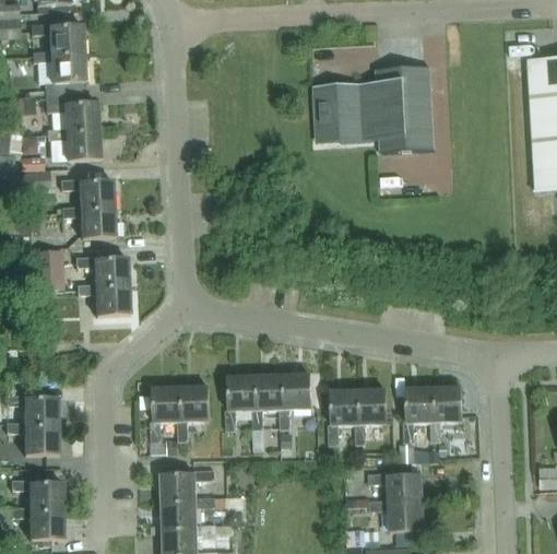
[(0,16),(15,15),(14,1),(0,1),(0,16)]
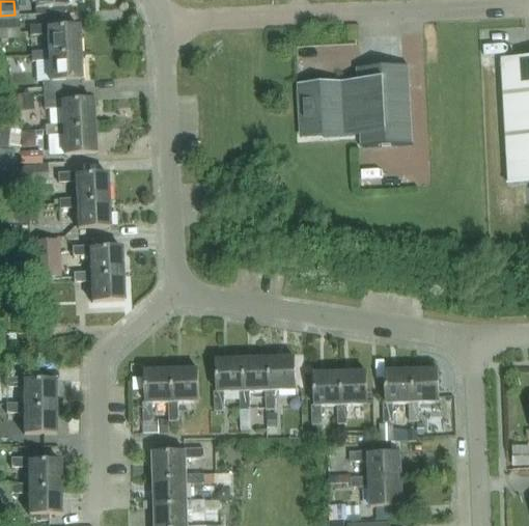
[(15,15),(0,16),(0,34),(15,33),(15,15)]
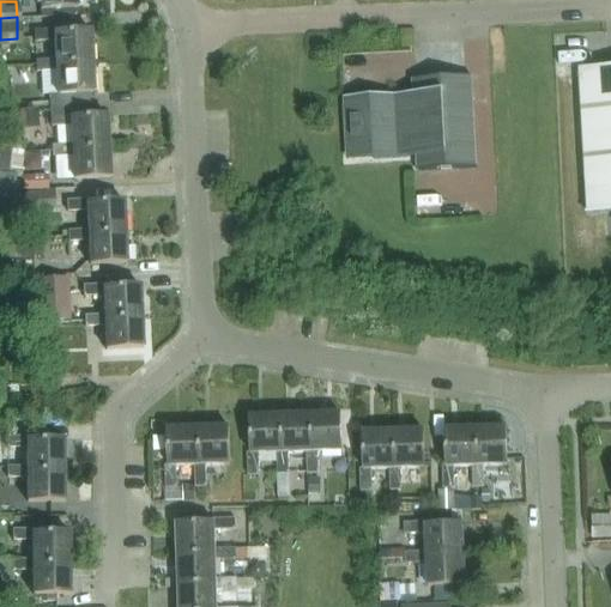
[(88,25),(76,26),(52,28),(52,24),(31,25),(31,36),(52,35),(52,54),(53,59),(89,56),(88,25)]
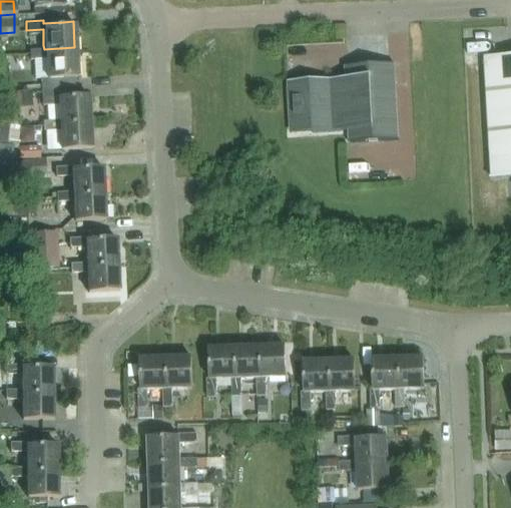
[(76,73),(74,47),(44,49),(43,45),(27,46),(27,55),(44,54),(45,74),(38,74),(39,85),(69,83),(69,73),(76,73)]
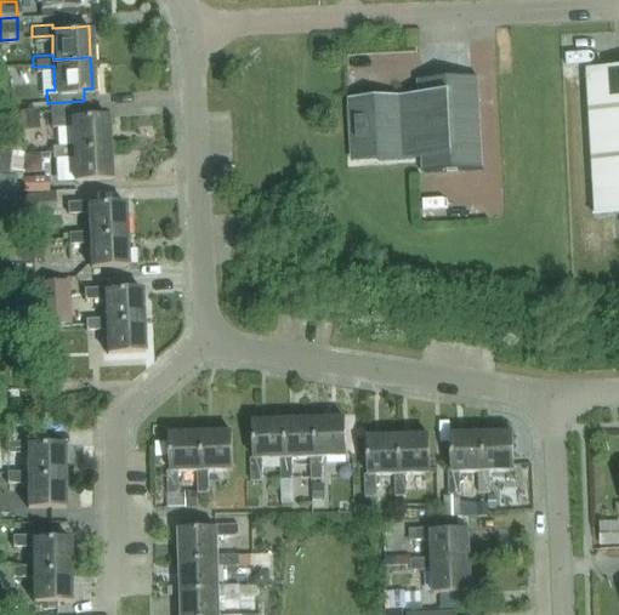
[(618,210),(618,63),(585,66),(594,212),(618,210)]
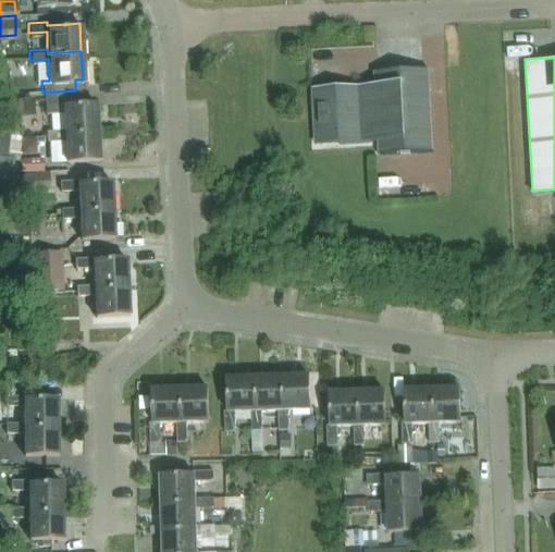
[(310,85),(313,142),(377,138),(377,151),(431,149),(426,65),(372,69),(373,82),(310,85)]
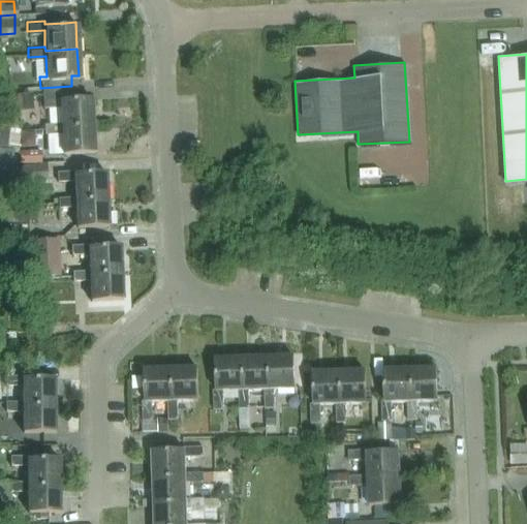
[(90,95),(72,96),(71,86),(40,88),(41,104),(58,103),(59,120),(59,124),(91,122),(90,95)]
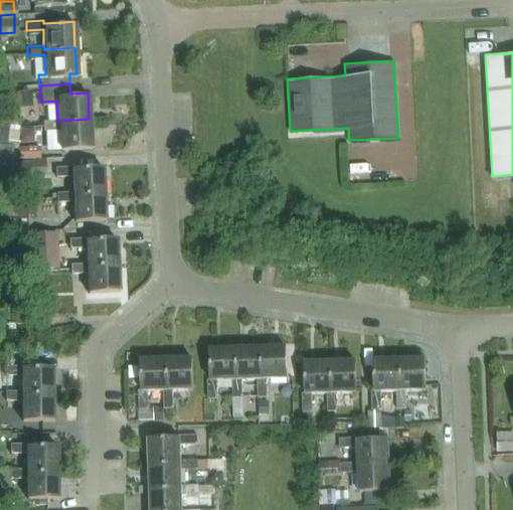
[(28,104),(27,87),(11,88),(12,104),(28,104)]
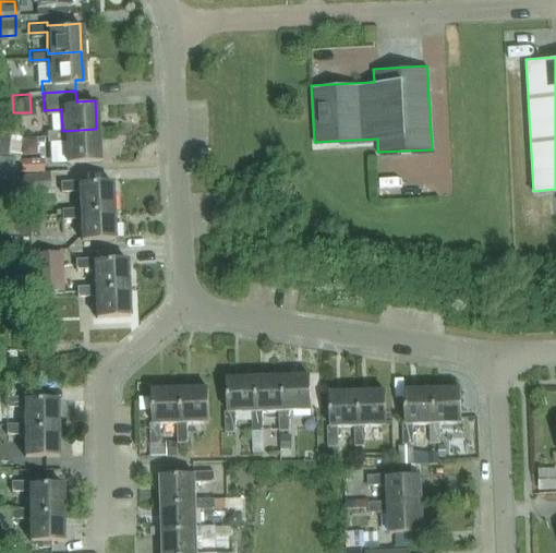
[(0,179),(10,180),(12,158),(17,158),(20,127),(16,127),(0,124),(0,179)]
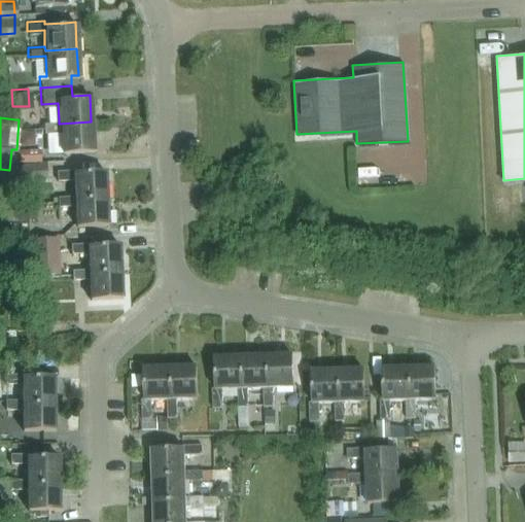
[(92,148),(91,122),(59,124),(59,119),(42,120),(42,130),(60,129),(61,150),(92,148)]
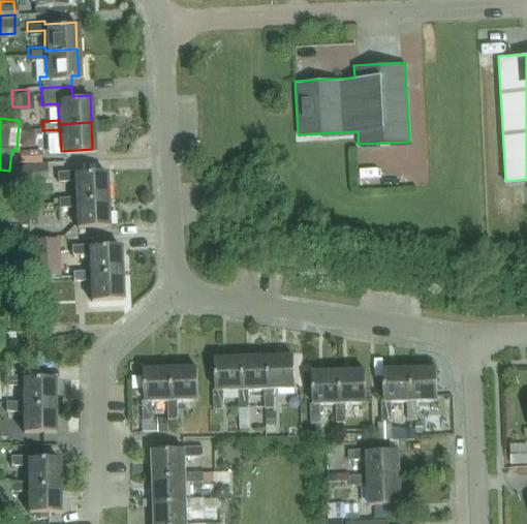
[(29,143),(28,129),(18,129),(19,143),(29,143)]
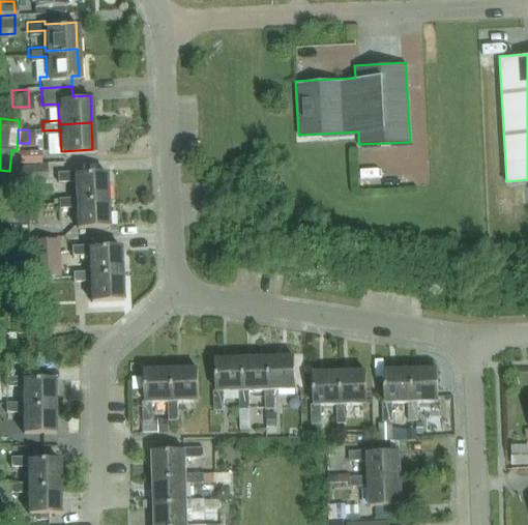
[(38,146),(17,147),(18,161),(38,159),(38,146)]
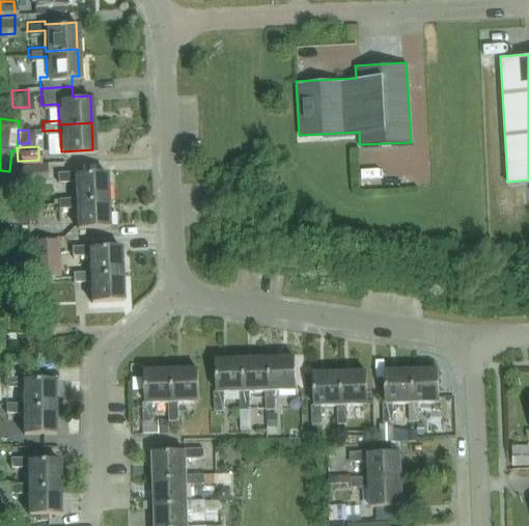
[(44,177),(43,161),(16,163),(18,180),(44,177)]
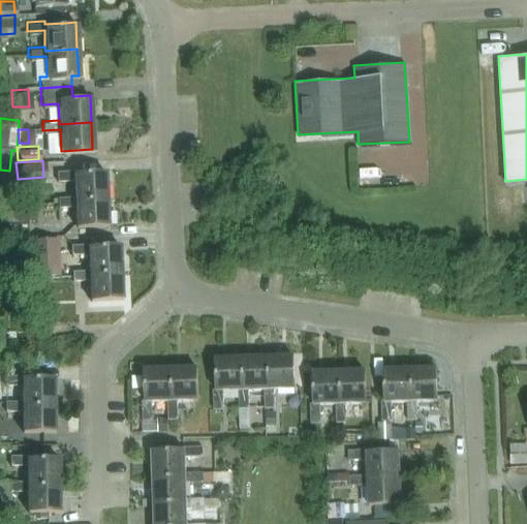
[(72,197),(105,195),(103,168),(72,171),(72,167),(55,168),(55,178),(72,177),(72,193),(72,197)]
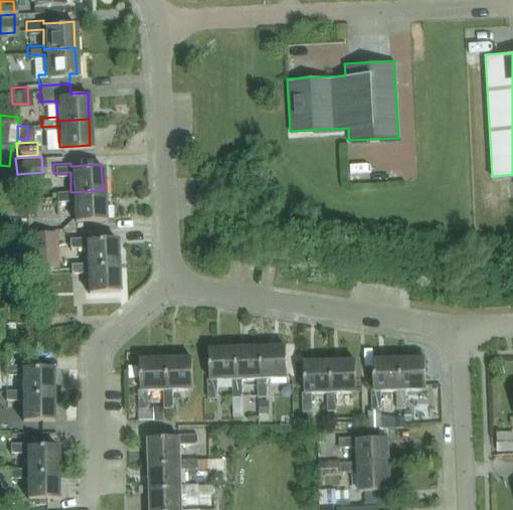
[(104,216),(103,190),(70,192),(70,188),(54,189),(54,198),(71,198),(72,218),(104,216)]
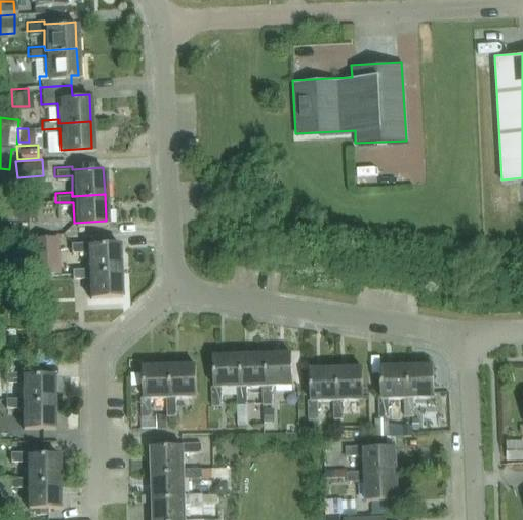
[(30,272),(57,270),(55,233),(28,235),(30,272)]
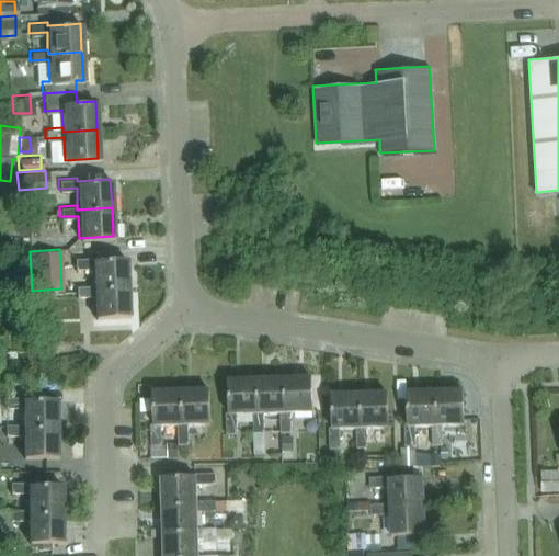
[(92,287),(126,285),(125,257),(92,259),(92,256),(73,257),(73,267),(91,265),(92,283),(92,287)]
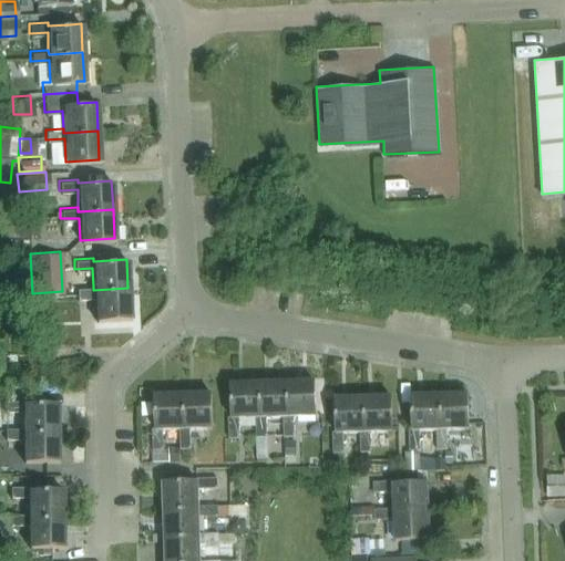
[(130,317),(127,288),(93,290),(93,286),(75,287),(75,297),(94,295),(95,319),(130,317)]
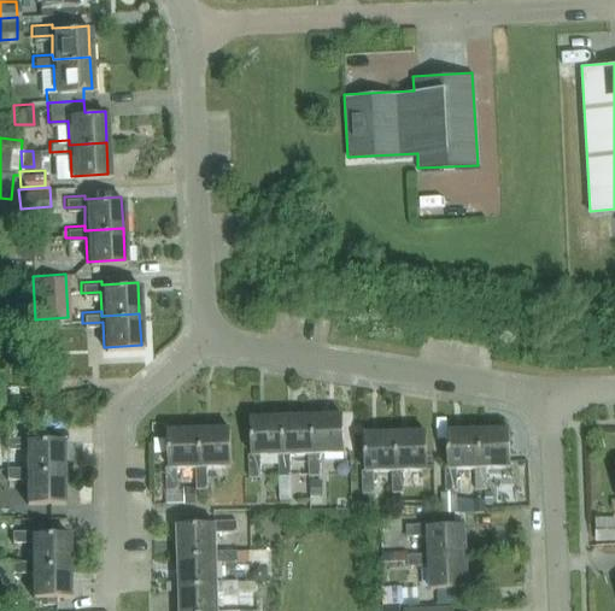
[(317,451),(341,450),(340,412),(310,413),(311,451),(306,451),(308,473),(318,473),(317,451)]
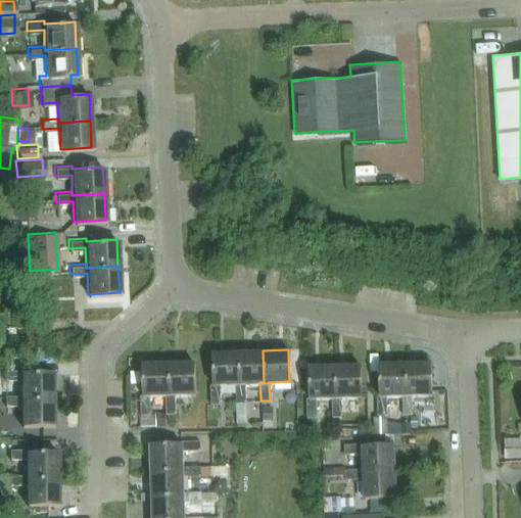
[(219,383),(234,383),(238,383),(237,350),(211,351),(212,383),(209,383),(209,402),(219,402),(219,383)]
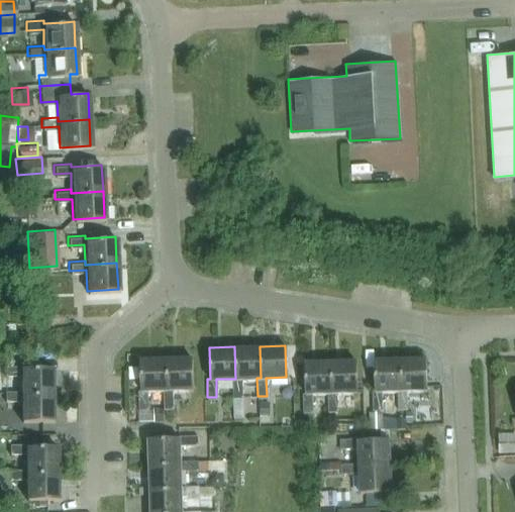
[(241,379),(256,378),(261,378),(260,346),(234,346),(235,379),(231,379),(232,397),(241,396),(241,379)]
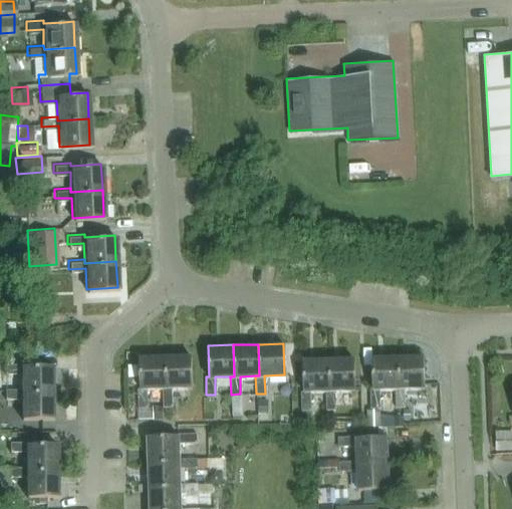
[(171,387),(191,387),(190,354),(165,355),(166,387),(162,387),(163,405),(172,405),(171,387)]
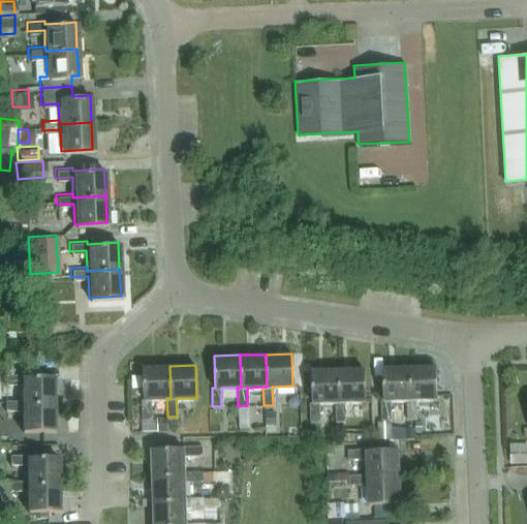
[(150,399),(166,398),(171,398),(169,366),(143,367),(144,398),(141,398),(142,418),(151,418),(150,399)]
